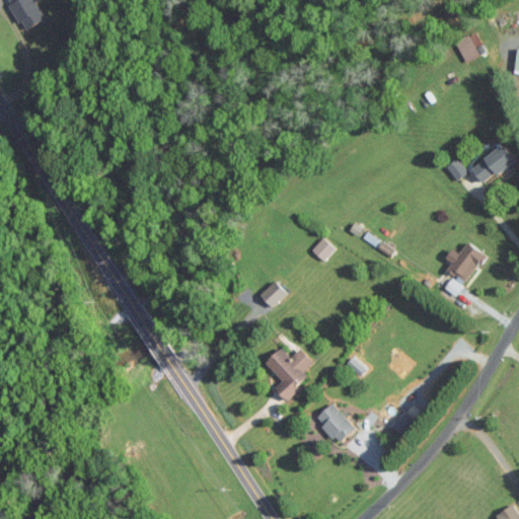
[(9,0),(27,30),(49,19),(36,0),(9,0)]
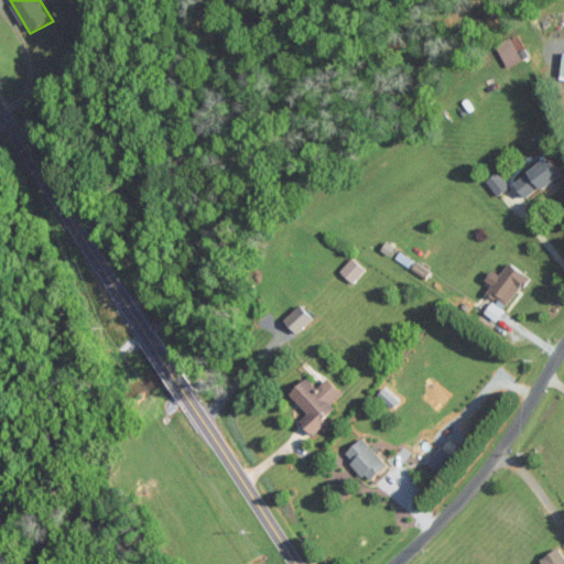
[(507,67),(529,56),(519,34),(496,45),(507,67)]
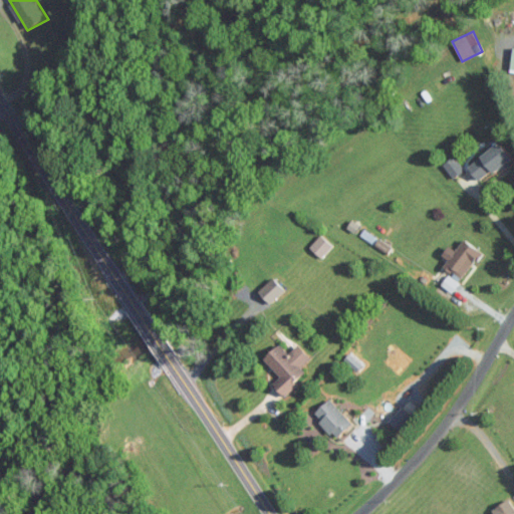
[(513,155),(513,153),(503,140),(471,166),(483,181),(513,155)]
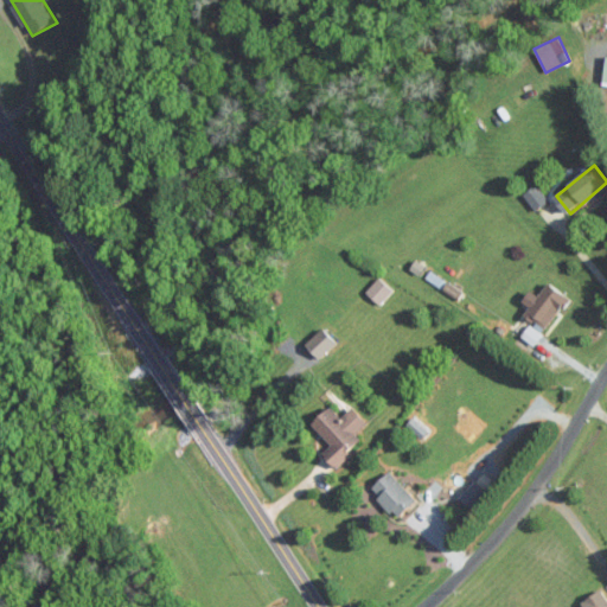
[(536,210),(550,200),(537,184),(524,193),(536,210)]
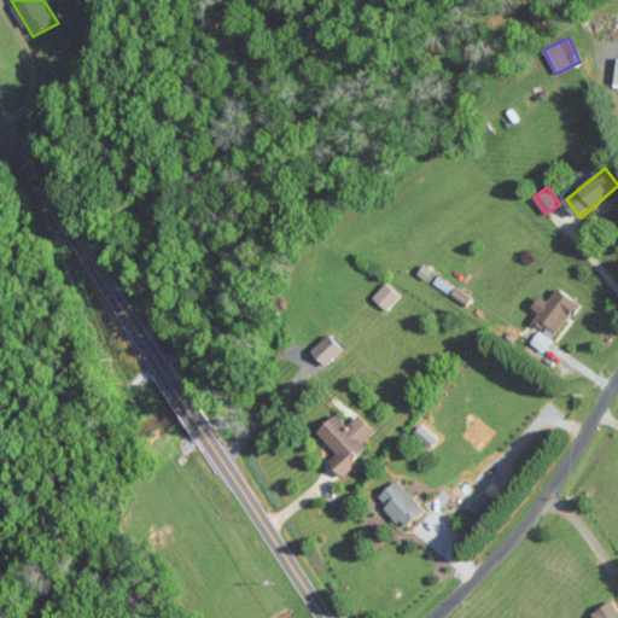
[(402,292),(386,280),(373,297),(390,310),(402,292)]
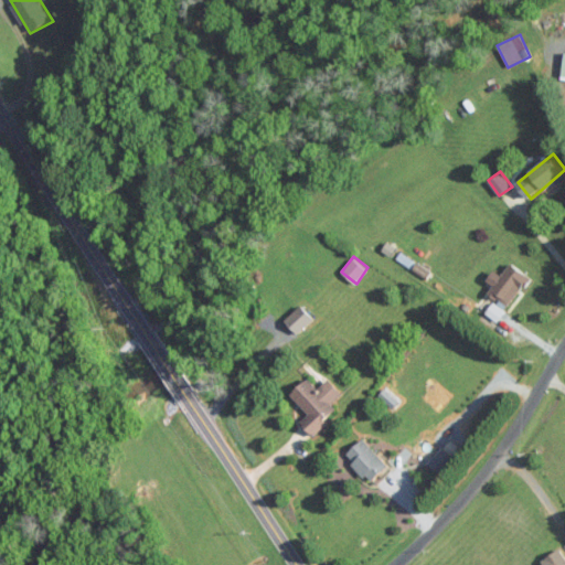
[(509,306),(532,276),(513,260),(490,290),(509,306)]
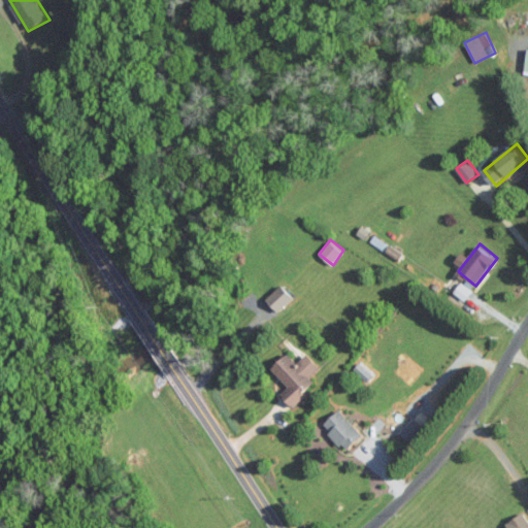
[(454,291),(464,300),(472,291),(462,282),(454,291)]
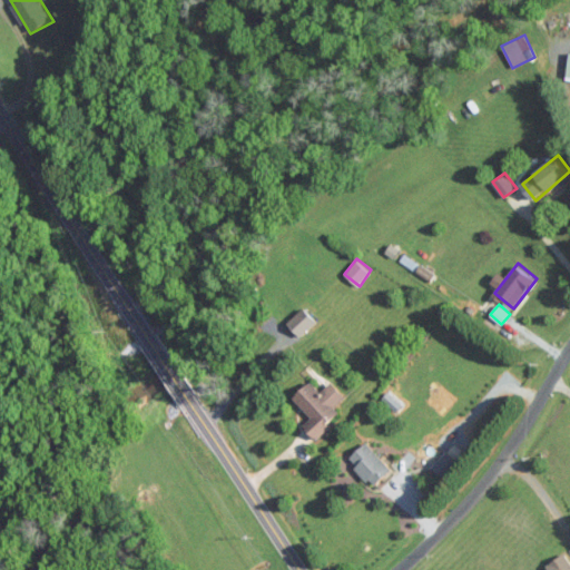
[(288,320),(300,335),(318,322),(307,306),(288,320)]
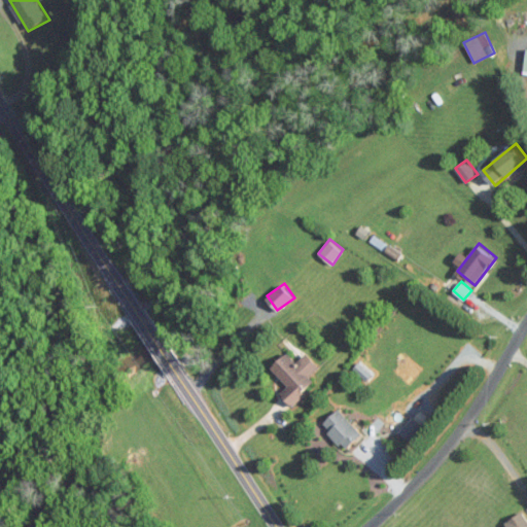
[(320,365),(308,352),(297,361),(289,352),(273,367),(288,385),(281,392),(292,405),(316,383),(310,376),(320,365)]
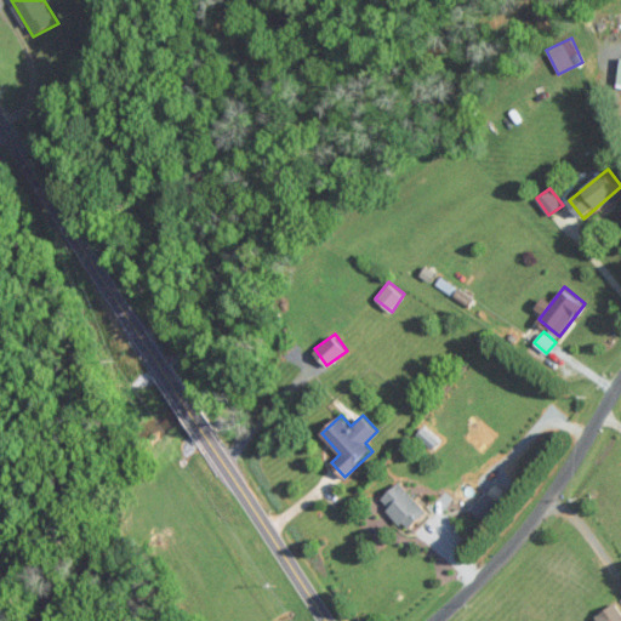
[(438,440),(422,427),(416,434),(431,448),(438,440)]
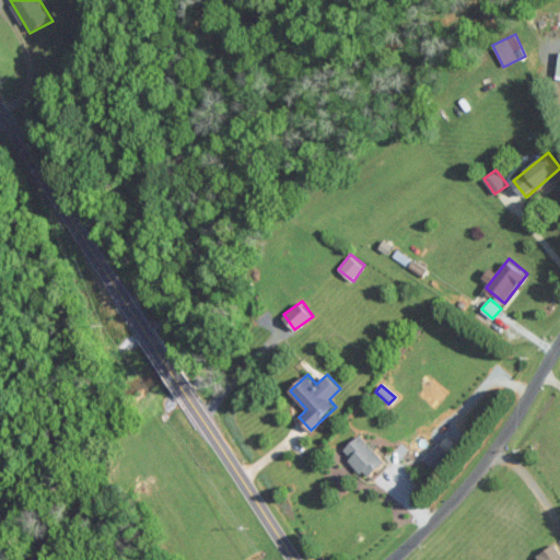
[(368,476),(385,459),(360,434),(343,451),(368,476)]
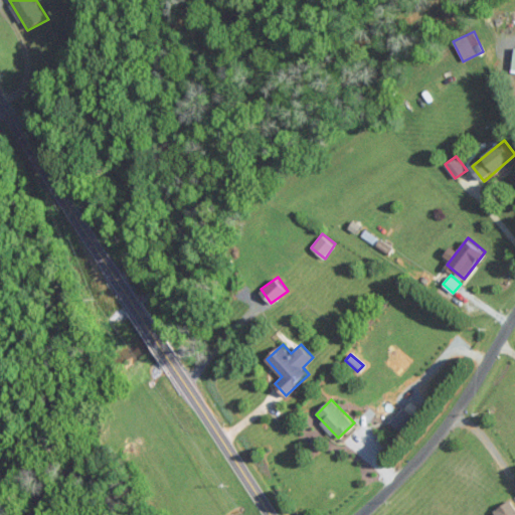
[(495,509),(498,514),(514,514),(514,505),(510,499),(495,509)]
